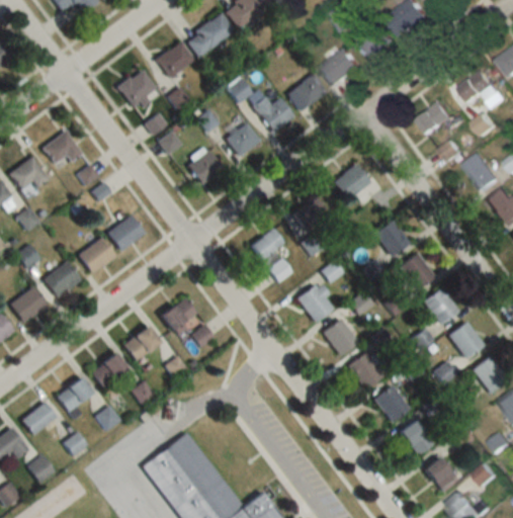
[(98,2),(96,0),(56,0),(64,10),(78,0),(86,11),(98,2)]
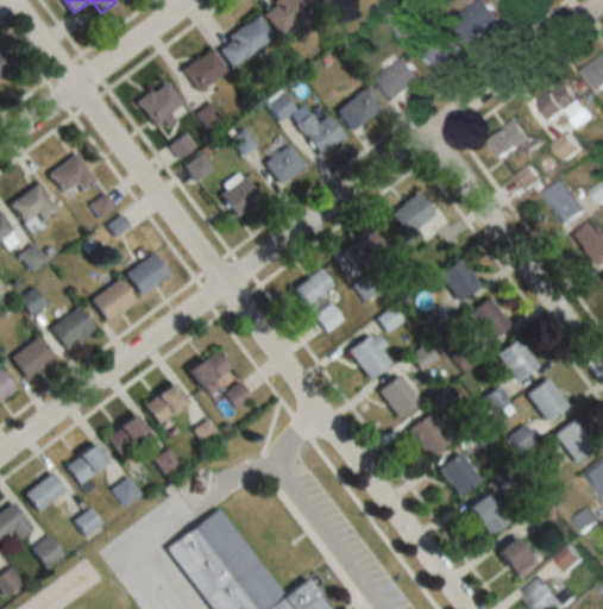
[(322,2),(320,0),(276,0),(265,7),(281,31),(322,2)]
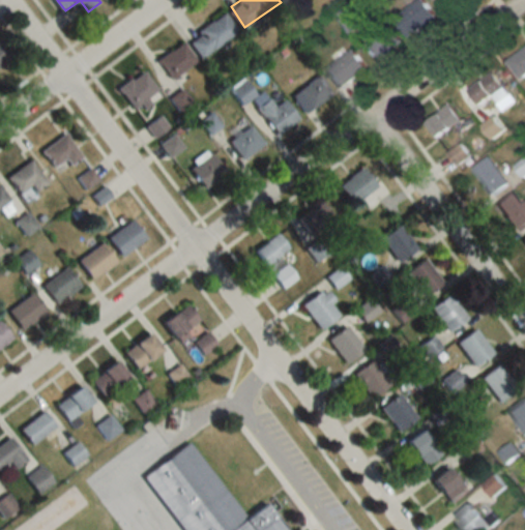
[(412,36),(440,16),(428,0),(420,0),(398,17),(412,36)]
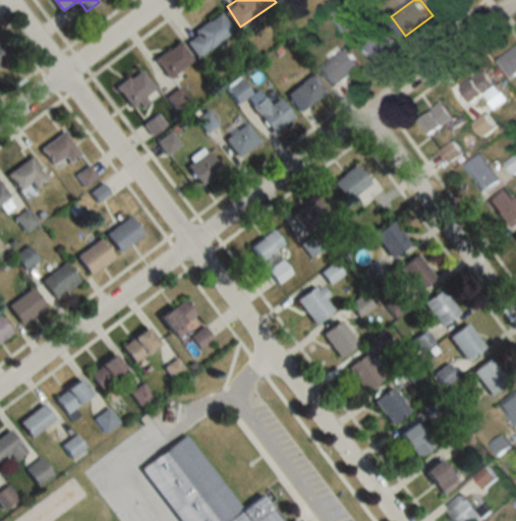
[(430,0),(437,9),(450,0),(430,0)]
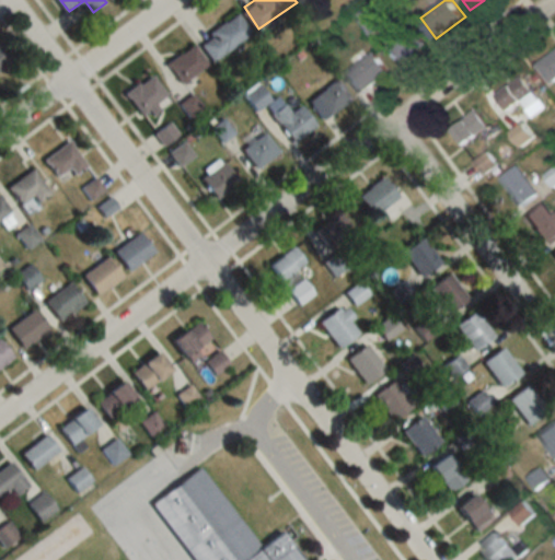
[(255,32),(240,13),(203,43),(218,61),(255,32)]
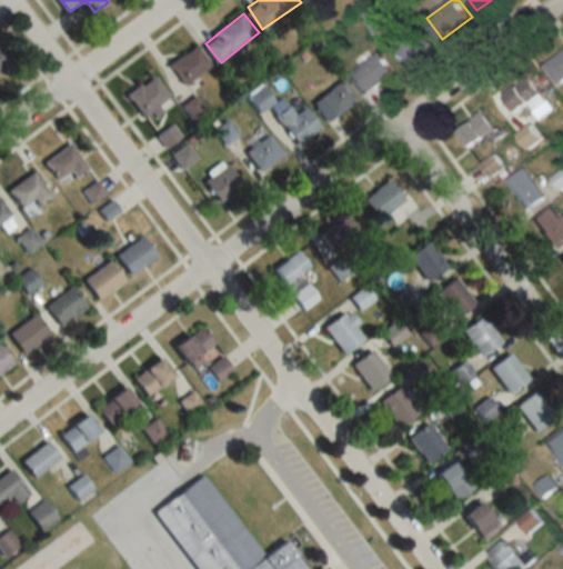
[(398,41),(413,61),(435,45),(420,23),(398,41)]
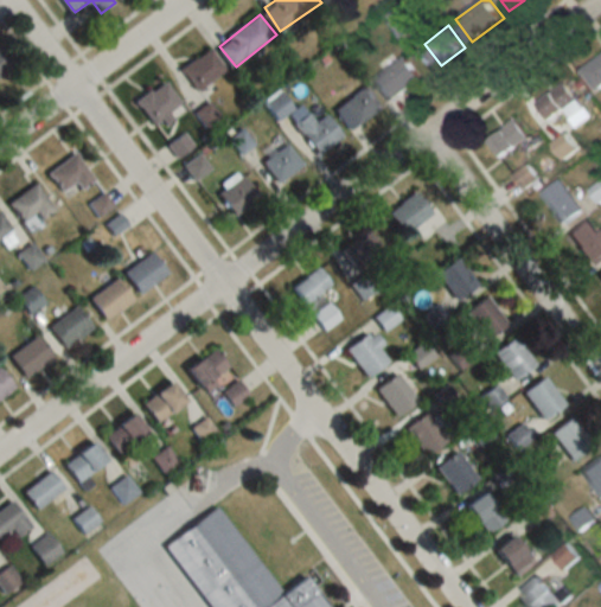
[(0,77),(18,64),(2,45),(0,48),(0,77)]
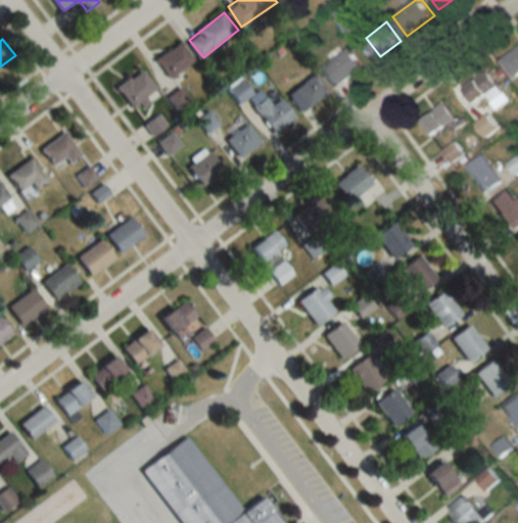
[(173,78),(197,61),(184,42),(159,57),(173,78)]
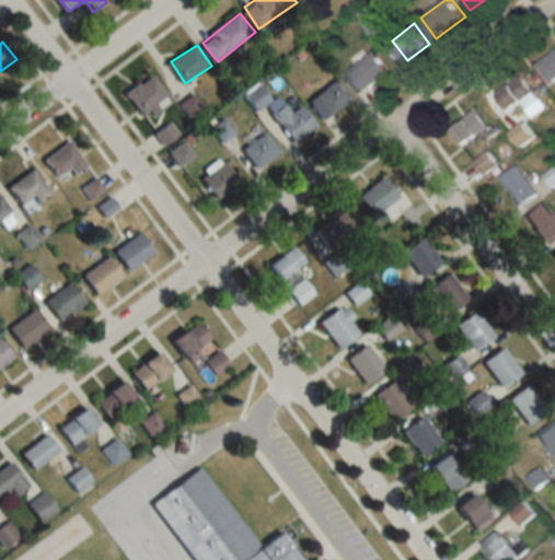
[(348,73),(363,93),(392,71),(377,50),(348,73)]
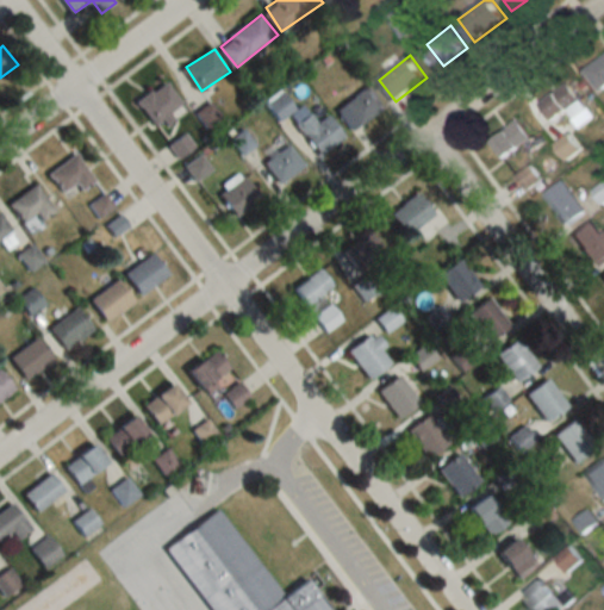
[(603,58),(587,69),(602,91),(603,89),(603,58)]
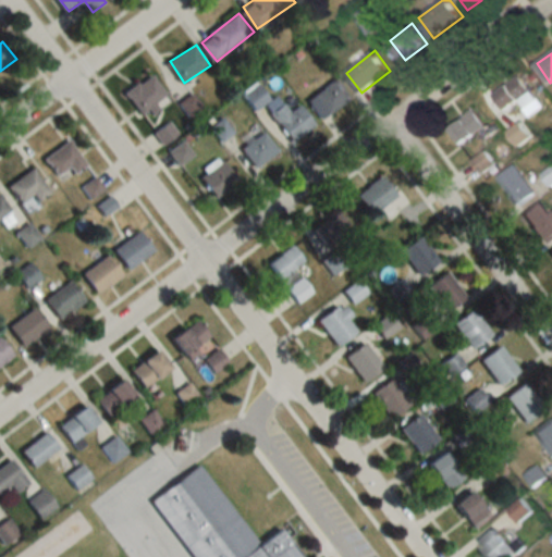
[(161,107),(158,103),(170,94),(152,73),(127,95),(148,119),(161,107)]
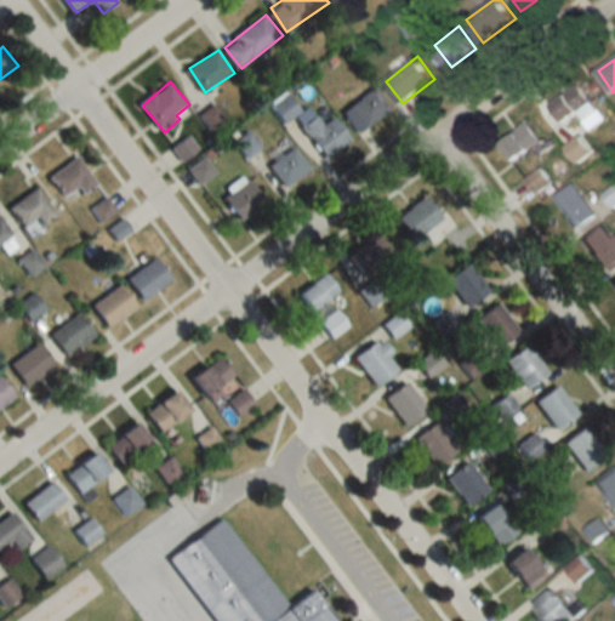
[(568,123),(581,112),(594,130),(609,119),(582,84),(554,106),(568,123)]
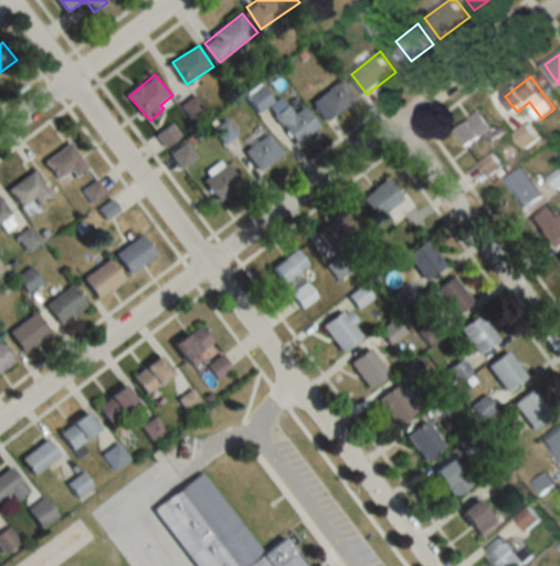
[(359,100),(345,80),(319,97),(334,117),(359,100)]
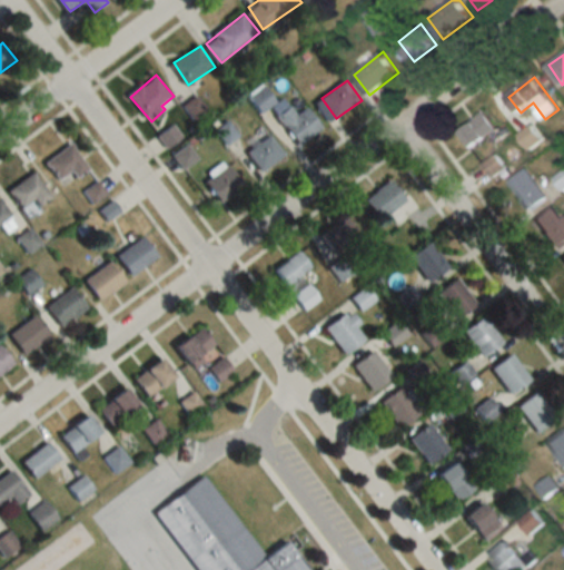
[(264,111),(277,100),(266,87),(253,97),(264,111)]
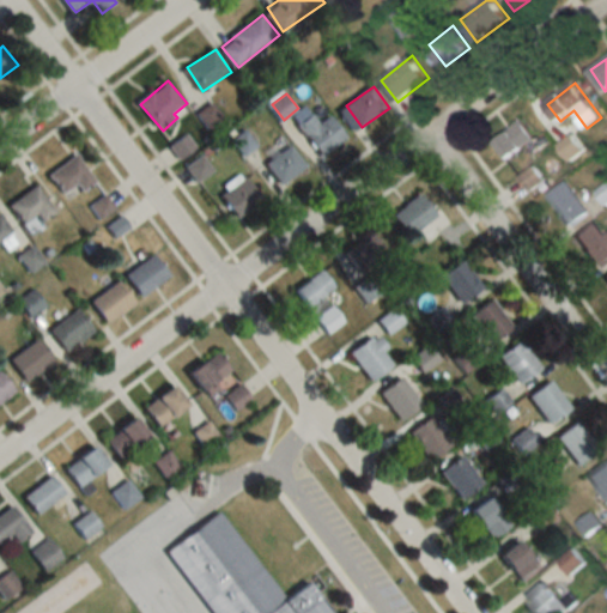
[(322,122),(315,113),(301,125),(326,156),(350,135),(332,114),(322,122)]
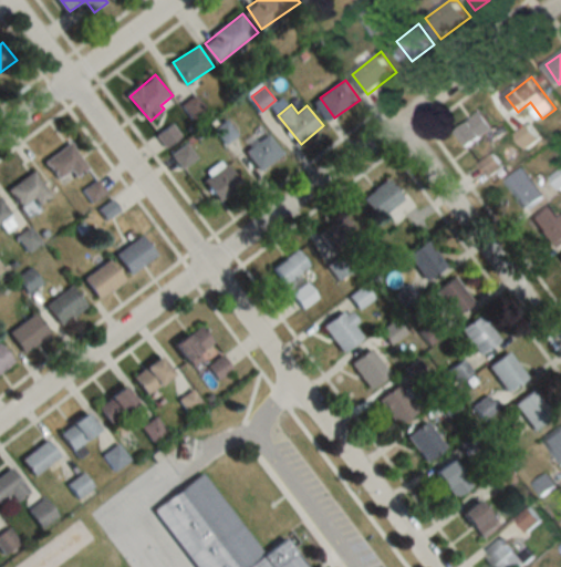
[(496,129),(485,112),(459,131),(471,147),(496,129)]
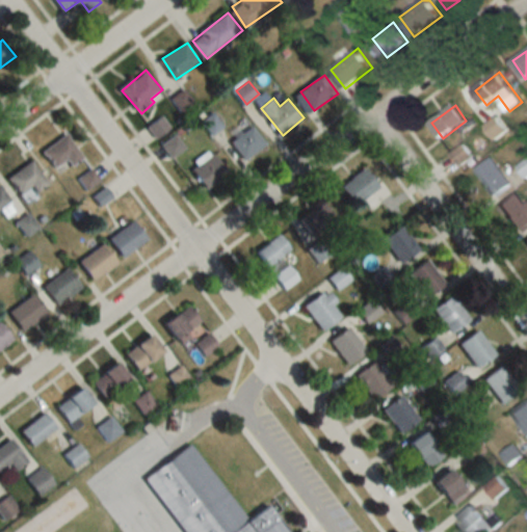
[(215,133),(225,125),(215,113),(206,122),(215,133)]
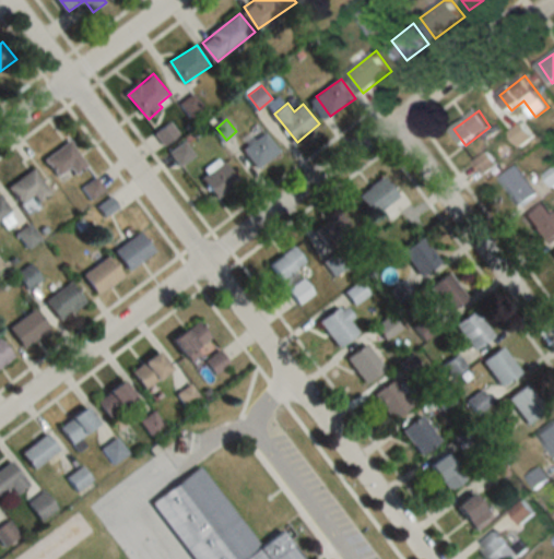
[(167,144),(181,133),(173,122),(158,132),(167,144)]
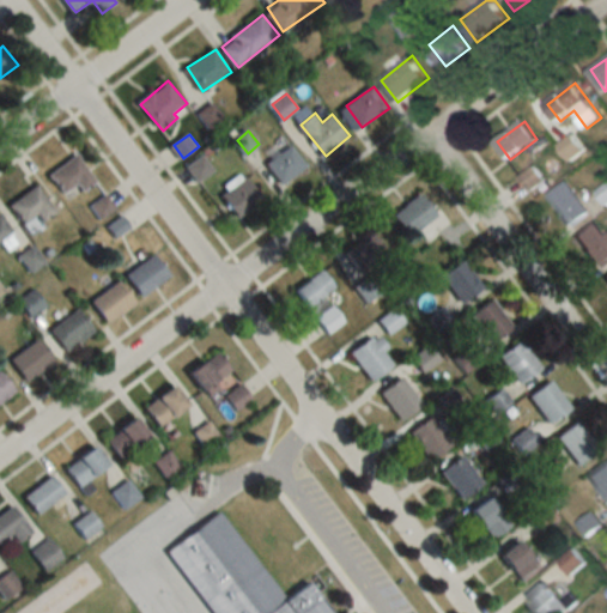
[(284,184),(309,167),(293,145),(268,162),(284,184)]
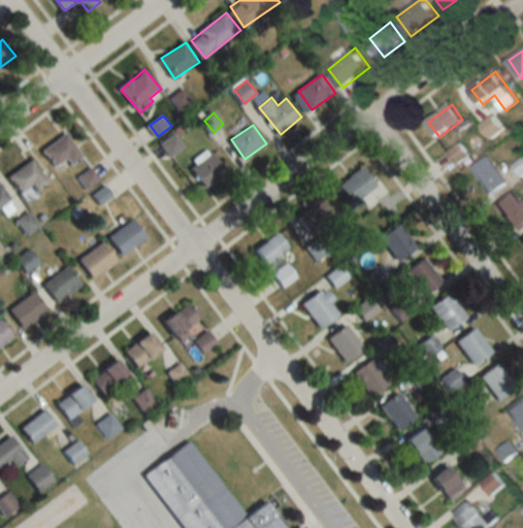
[(85,156),(68,133),(45,151),(62,172),(85,156)]
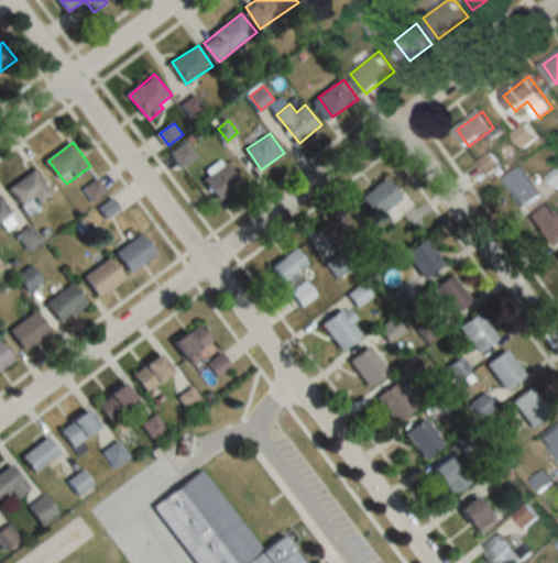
[(182,166),(198,158),(190,142),(174,150),(182,166)]
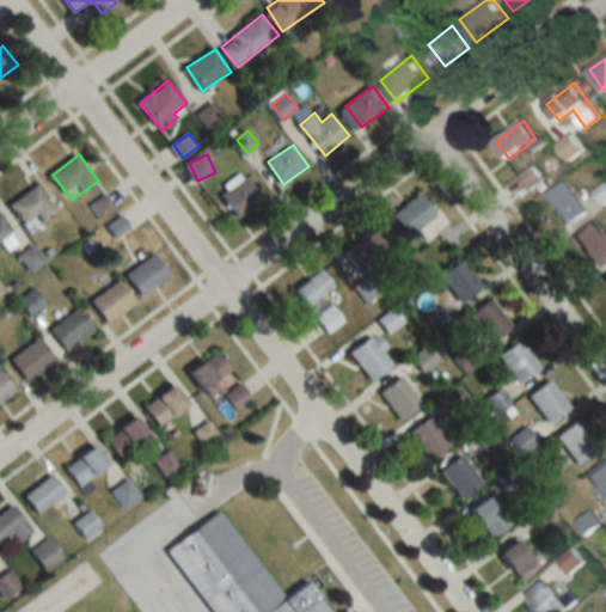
[(548,178),(536,166),(521,179),(533,191),(548,178)]
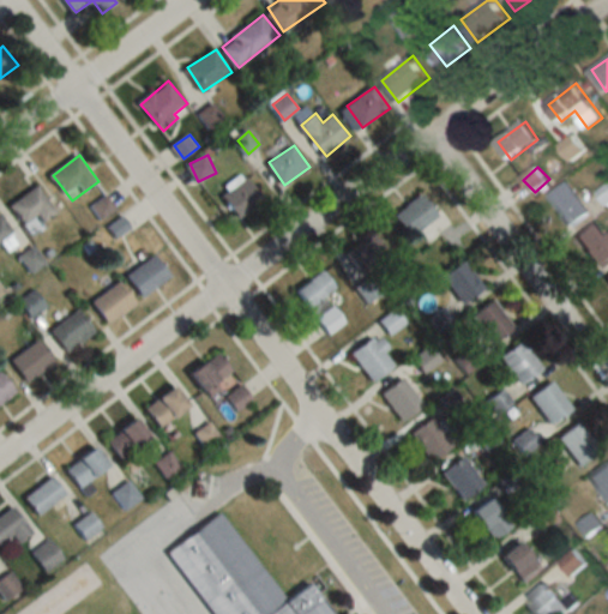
[(264,194),(242,176),(223,198),(245,217),(264,194)]
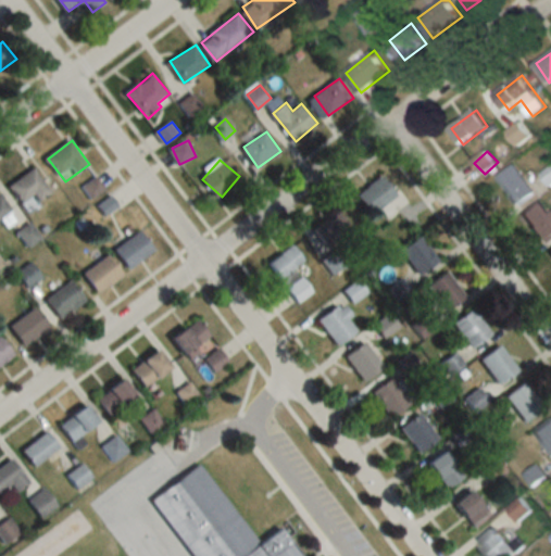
[(538,192),(517,164),(499,178),(520,205),(538,192)]
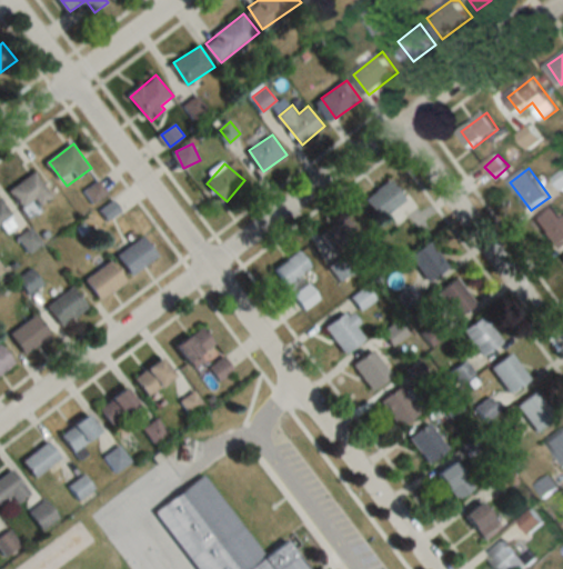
[(53,197),(37,172),(12,189),(29,213),(53,197)]
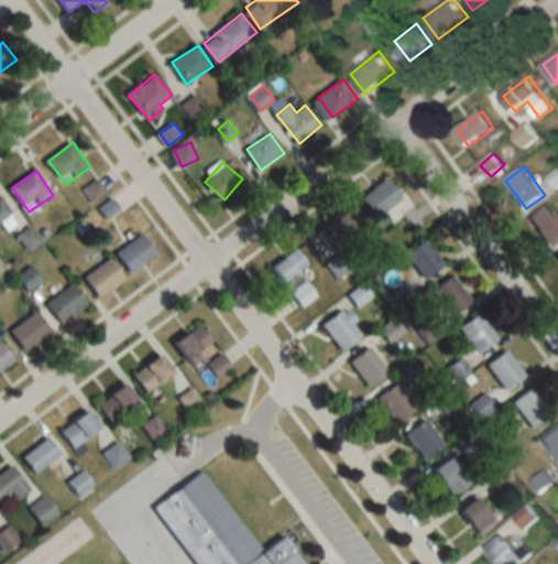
[(420,206),(409,192),(403,196),(390,179),(363,198),(380,219),(391,210),(400,221),(420,206)]
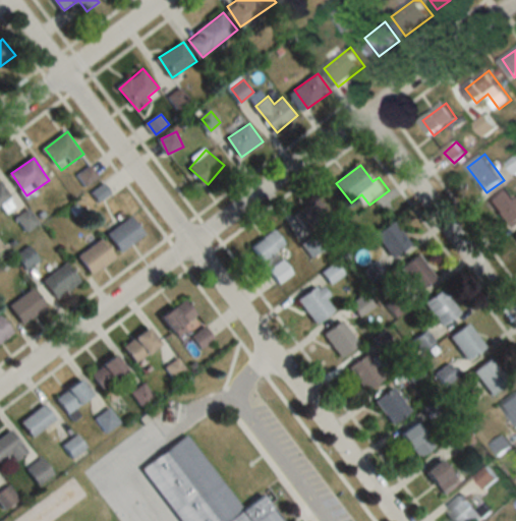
[(0,183),(0,208),(13,198),(2,182),(0,183)]
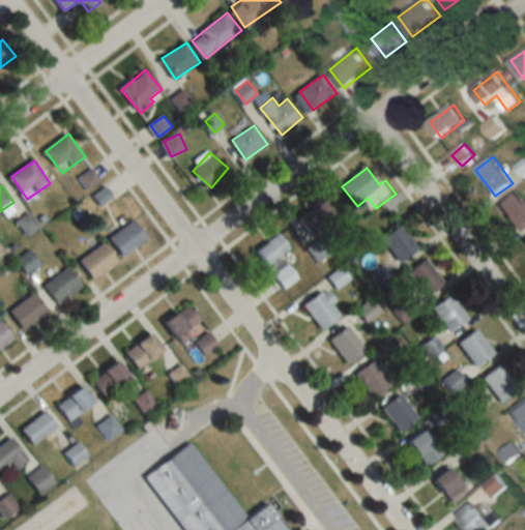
[(115,199),(110,188),(96,195),(103,205),(115,199)]
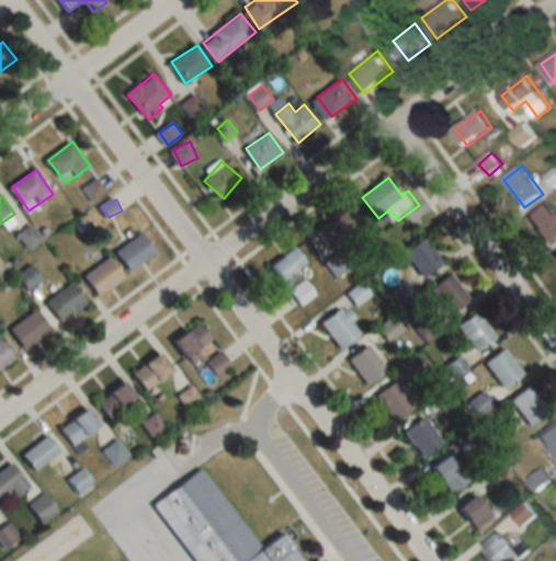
[(531,216),(551,244),(555,240),(555,214),(548,204),(531,216)]
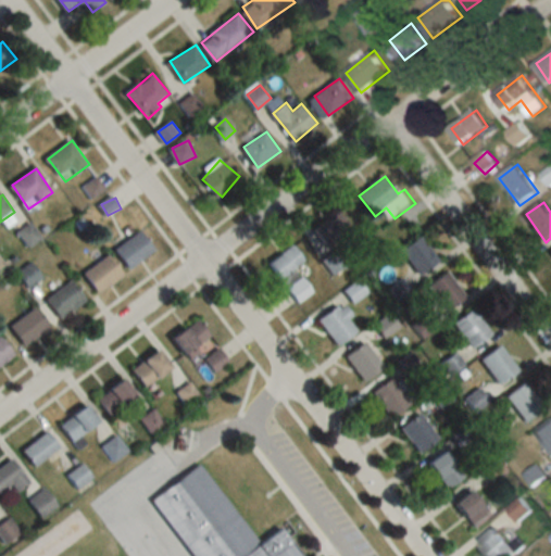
[(316,228),(327,245),(352,228),(340,212),(316,228)]
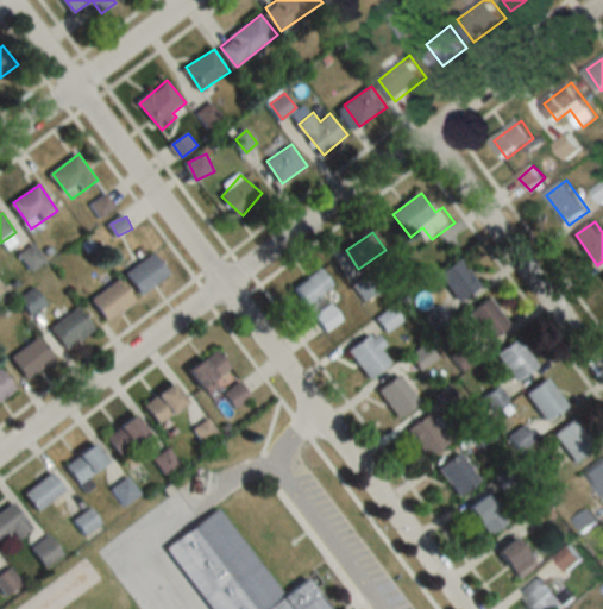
[(171,274),(154,252),(127,275),(144,295),(171,274)]
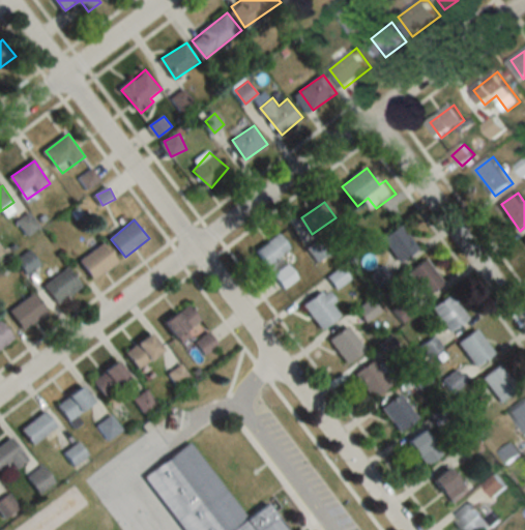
[(402,263),(420,249),(403,225),(384,239),(402,263)]
